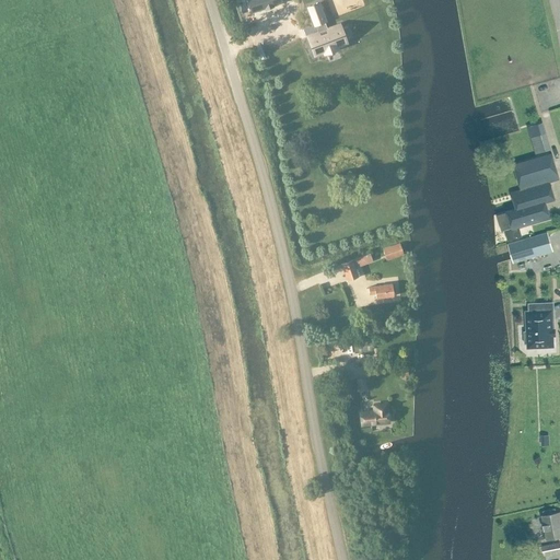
[(247,0),(252,11),(280,0),(247,0)]
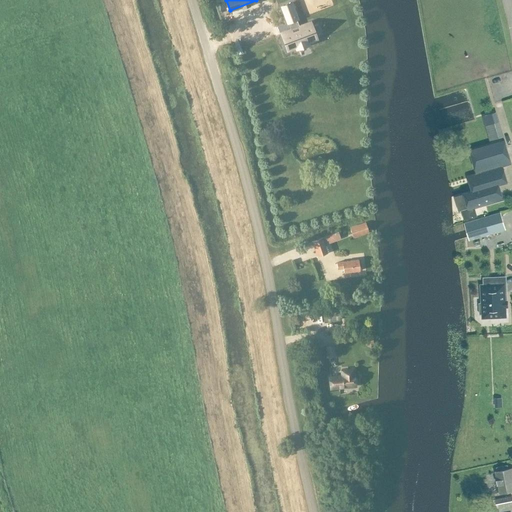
[(296,21),(297,20),(291,3),(282,7),(288,24),(290,23),(293,30),(281,34),(287,51),(296,48),(297,50),(308,46),(308,43),(317,40),(311,23),(298,28),(296,21)]
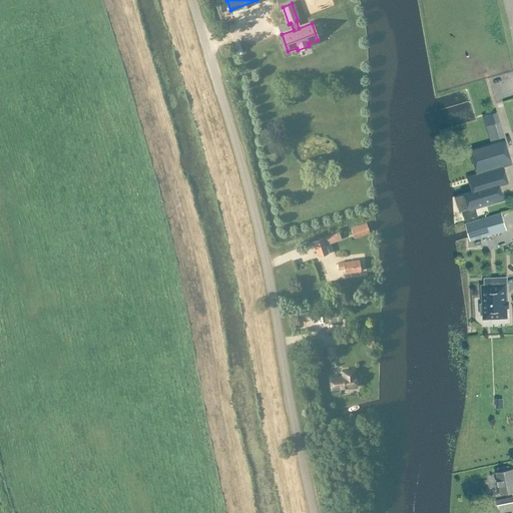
[(503,137),(498,121),(487,125),(491,140),(503,137)]
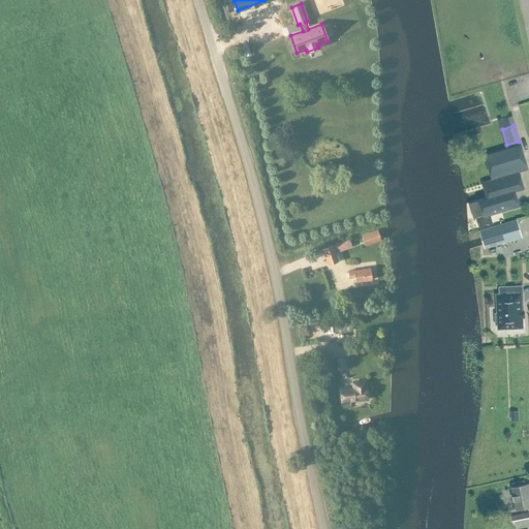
[(492,180),(483,182),(488,197),(478,200),(473,203),(475,211),(481,210),(483,215),(475,217),(478,227),(493,223),(491,214),(520,206),(516,190),(524,188),(520,172),(528,168),(522,145),(485,155),(492,180)]
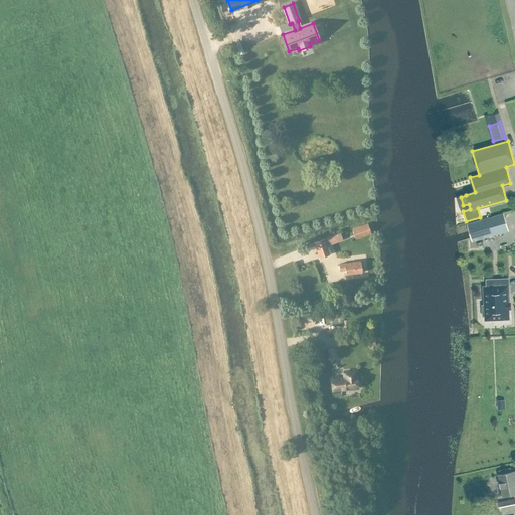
[(503,214),(467,224),(472,241),(508,230),(503,214)]
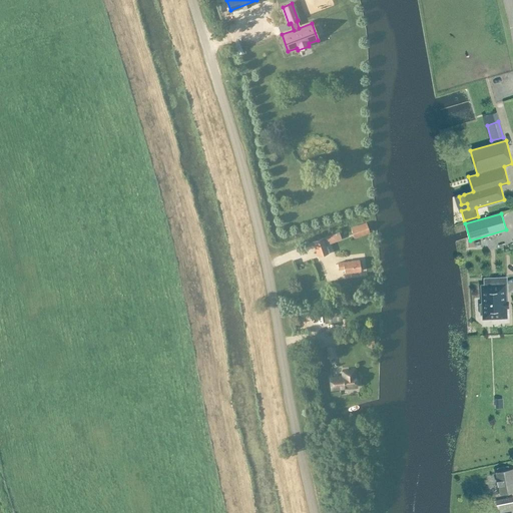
[(366,222),(350,227),(354,238),(370,233),(366,222)]
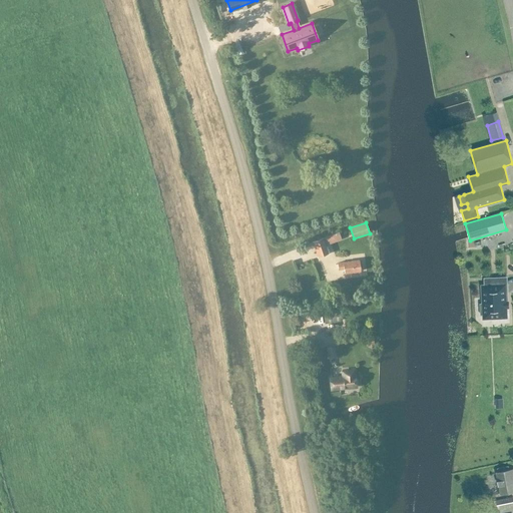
[(326,237),(327,242),(328,242),(340,237),(339,232),(326,237)]
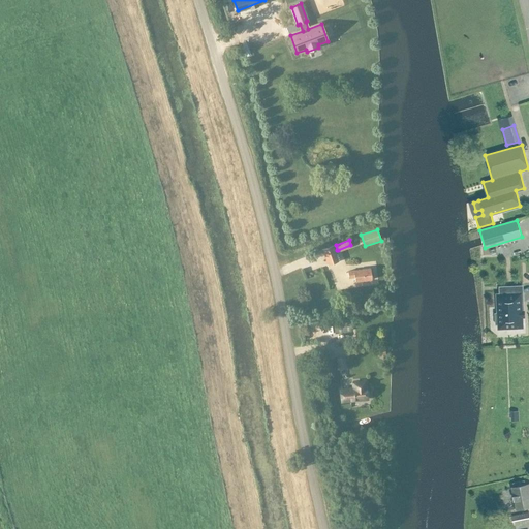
[(339,262),(335,251),(337,250),(336,245),(333,246),(322,250),(328,267),(339,262)]
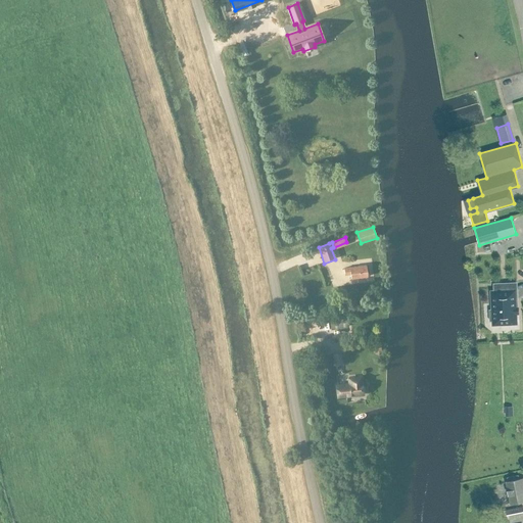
[(490,246),(477,247),(478,259),(491,257),(490,246)]
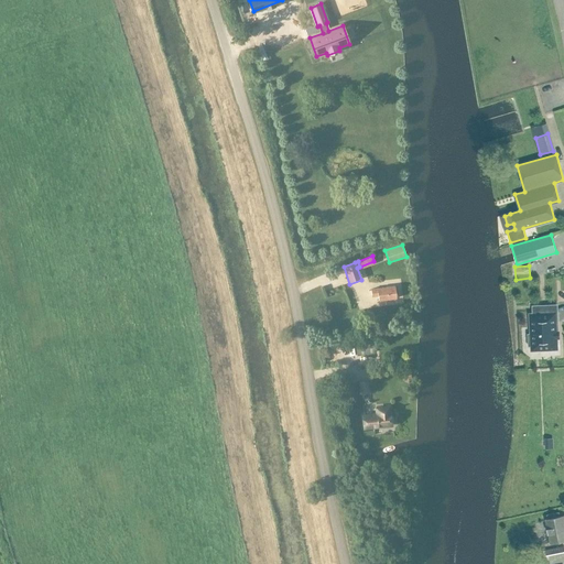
[(394,286),(370,290),(371,296),(378,296),(379,301),(397,299),(394,286)]
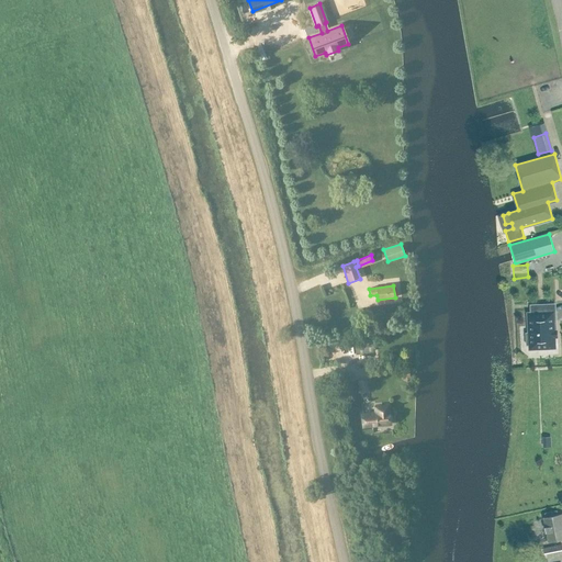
[(554,348),(553,312),(528,313),(529,333),(526,333),(526,345),(540,345),(540,348),(554,348)]
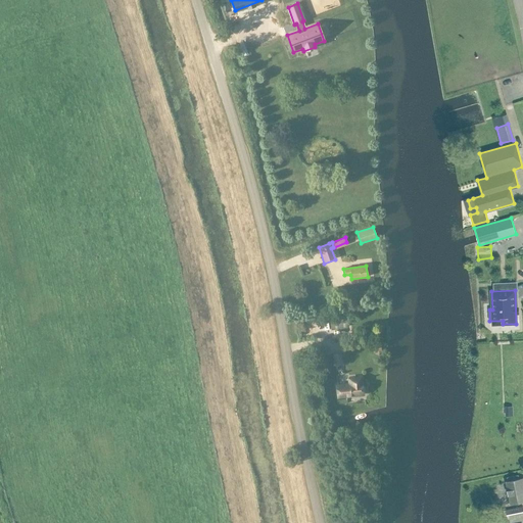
[(331,330),(347,328),(345,317),(330,319),(331,330)]
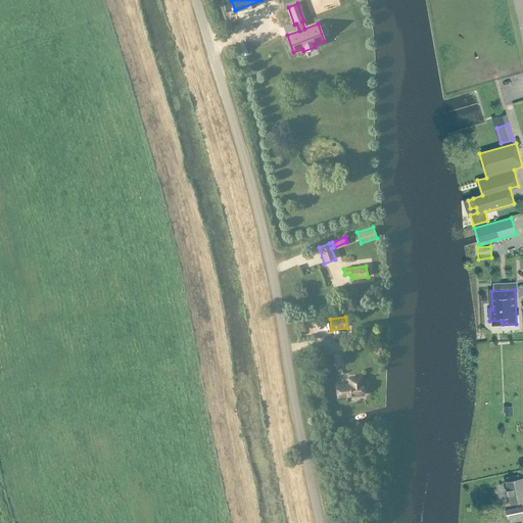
[(342,366),(341,353),(333,354),(334,366),(342,366)]
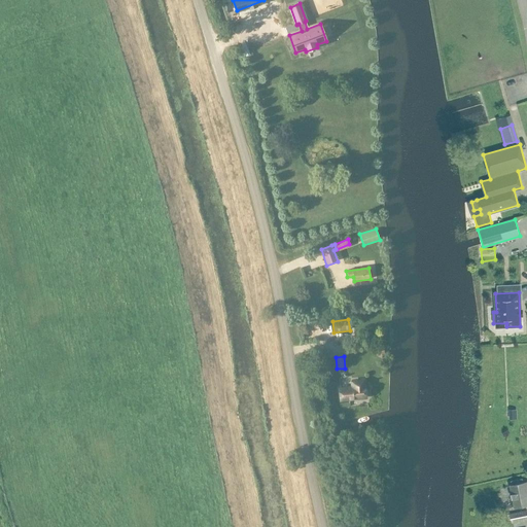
[(352,387),(339,389),(341,400),(365,397),(363,381),(351,382),(352,387)]
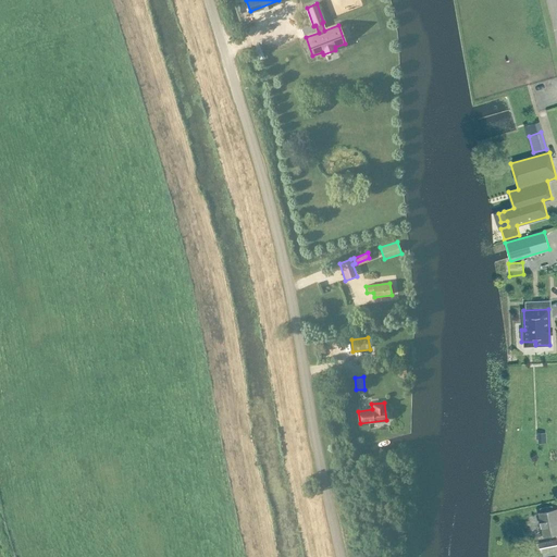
[(556,508),(539,512),(544,536),(556,533),(556,508)]
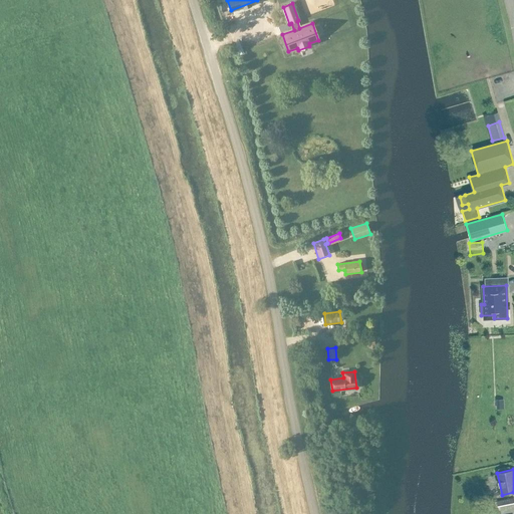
[(499,510),(513,507),(513,496),(497,501),(499,510)]
